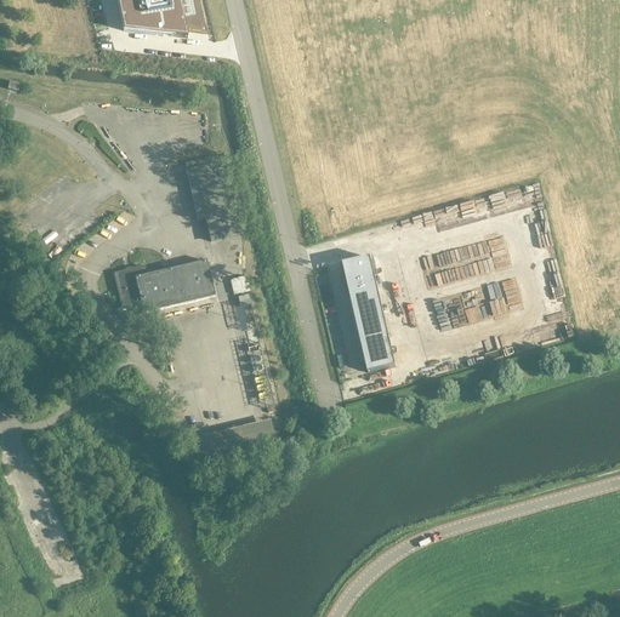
[(115,0),(121,28),(172,34),(186,35),(185,29),(205,30),(198,0),(115,0)]
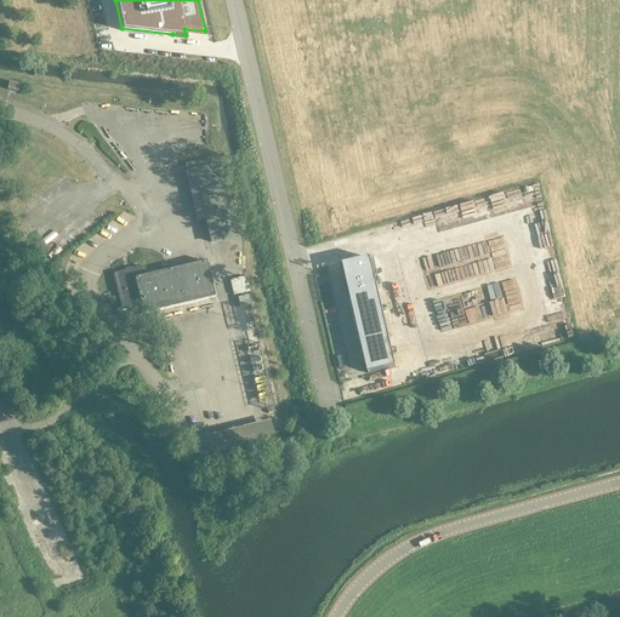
[(18,81),(9,79),(6,87),(17,89),(18,81)]
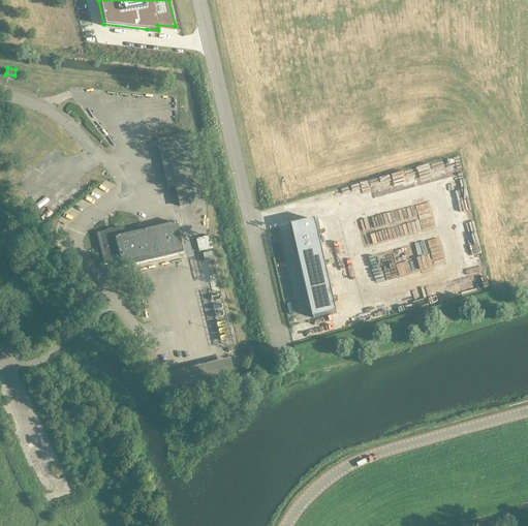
[(162,135),(163,143),(157,144),(167,185),(174,184),(179,204),(206,197),(188,129),(162,135)]
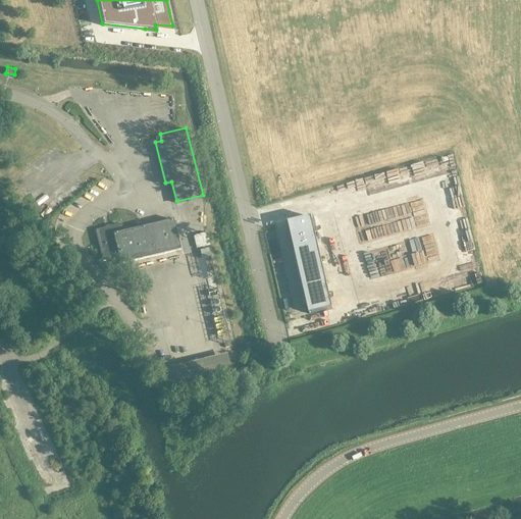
[(331,306),(310,214),(288,219),(308,311),(331,306)]
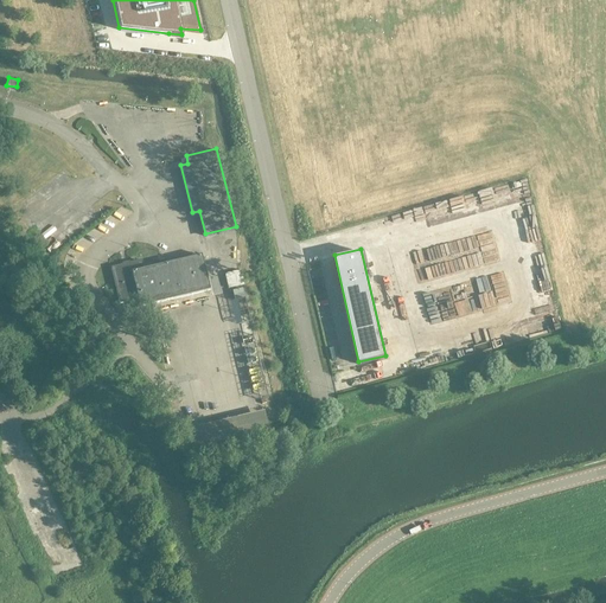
[(117,300),(136,296),(138,305),(208,288),(199,252),(152,264),(151,262),(142,264),(140,257),(109,264),(117,300)]
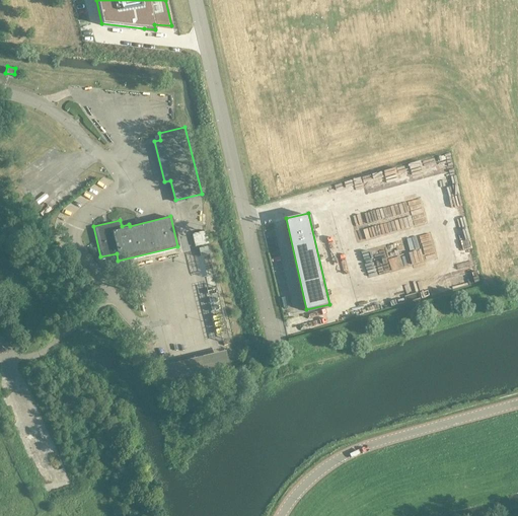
[(202,228),(192,230),(195,243),(205,240),(202,228)]
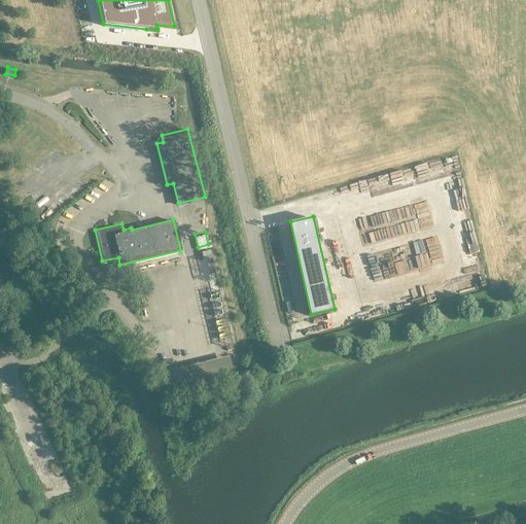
[(201,258),(204,279),(215,277),(211,247),(202,248),(203,257),(201,258)]
